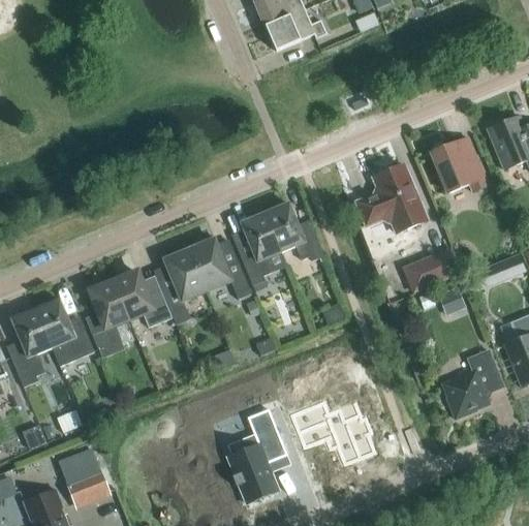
[(257,0),(255,1),(266,27),(306,9),(302,0),(257,0)]
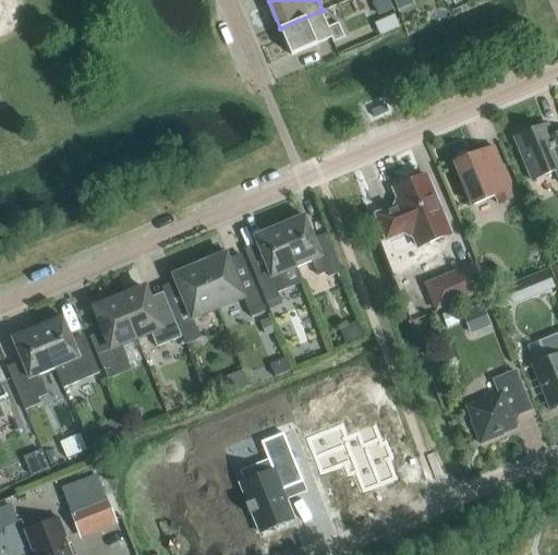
[(374,0),(379,11),(391,7),(388,0),(374,0)]
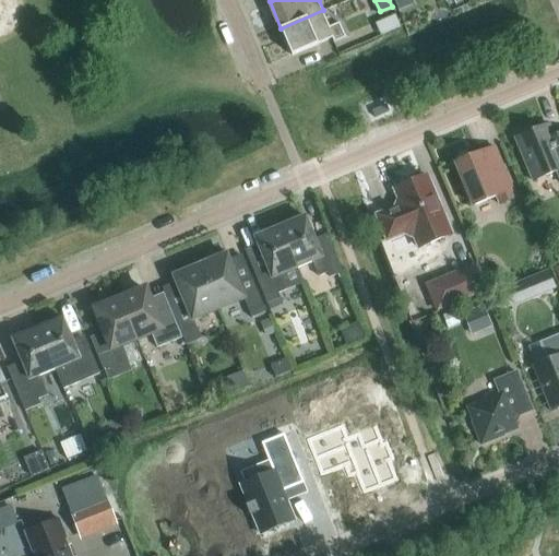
[(329,25),(323,10),(281,28),(292,52),(332,35),(334,40),(345,35),(340,21),(329,25)]
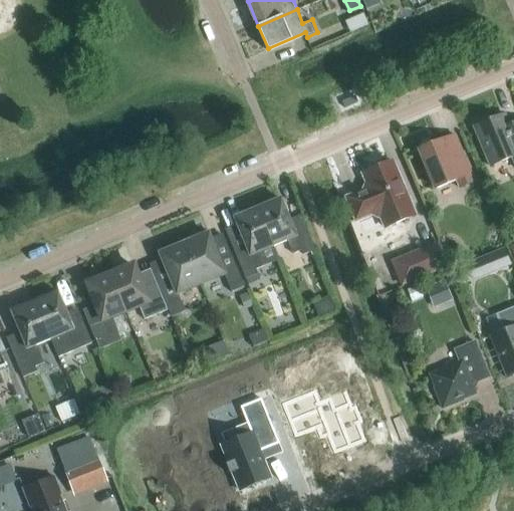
[(513,133),(513,134),(505,111),(474,124),(490,164),(512,156),(513,160),(513,133)]
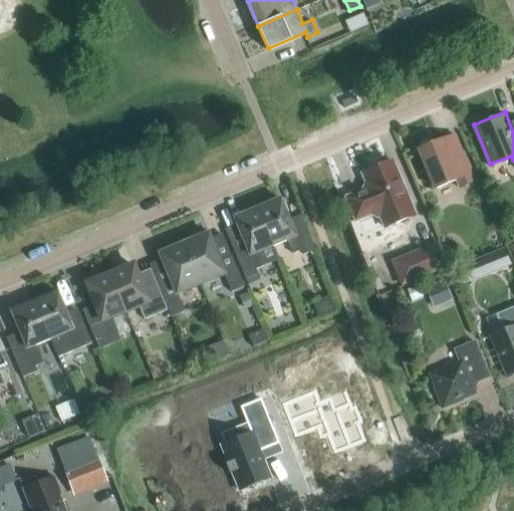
[(473,180),(454,134),(420,148),(436,187),(457,178),(460,185),(473,180)]
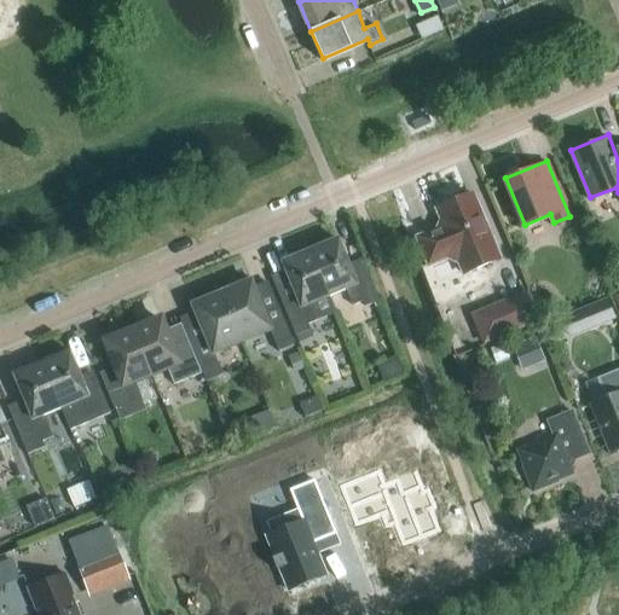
[(499,256),(473,191),(437,207),(443,221),(441,225),(417,236),(428,262),(458,250),(467,268),(463,270),(463,271),(456,273),(460,280),(463,283),(468,285),(473,285),(478,283),(481,279),(484,276),(484,271),(480,264),(499,256)]
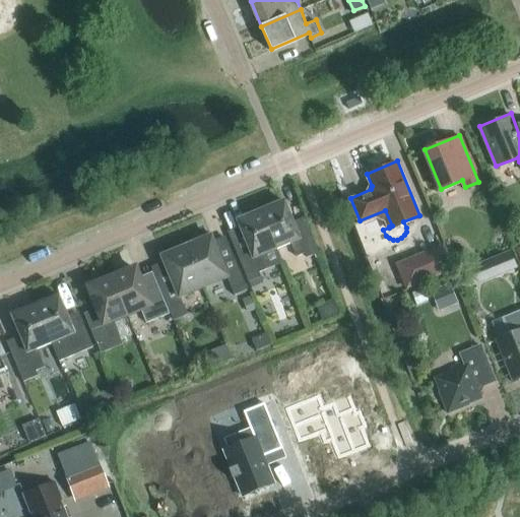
[(283,199),(260,209),(276,247),(290,241),(297,254),(305,251),(307,255),(318,251),(307,219),(295,225),(283,199)]
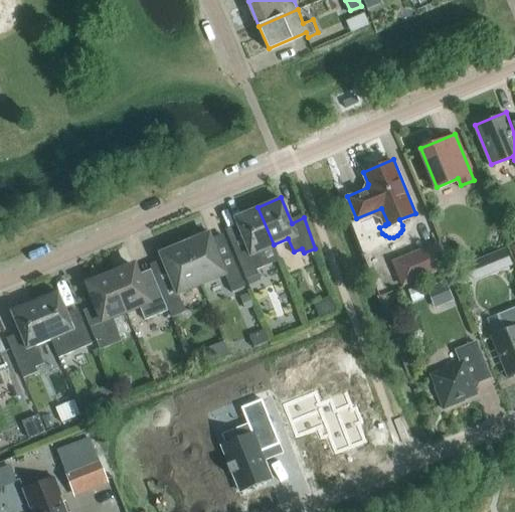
[(245,242),(233,247),(246,278),(246,277),(259,273),(256,268),(265,264),(279,258),(274,244),(258,207),(234,216),(245,242)]
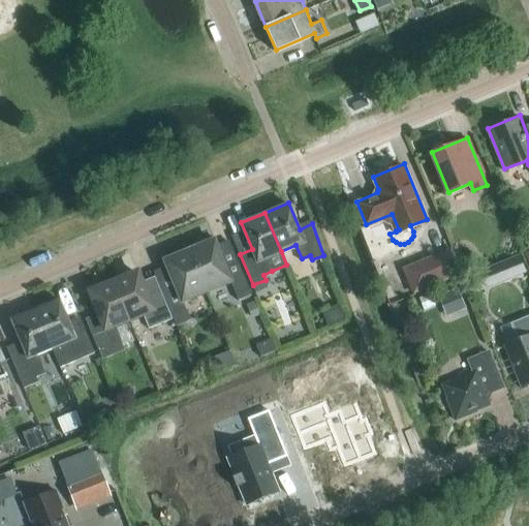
[(213,235),(203,244),(189,249),(207,289),(230,280),(238,299),(251,292),(238,259),(225,265),(213,235)]
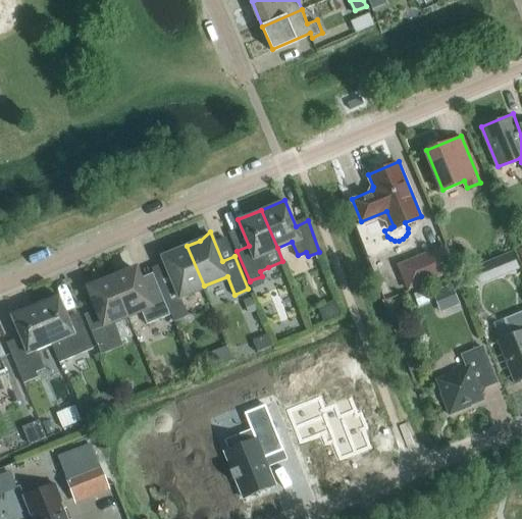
[(456,268),(446,243),(397,263),(408,289),(456,268)]
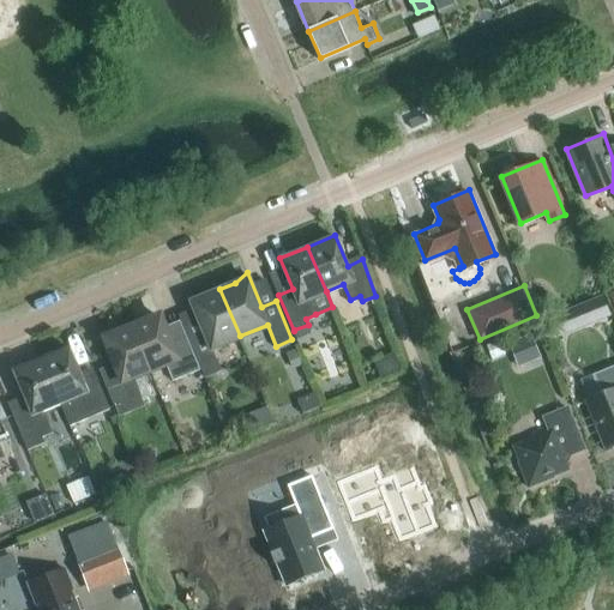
[(204,331),(188,338),(204,376),(217,370),(221,369),(212,348),(240,336),(220,289),(205,295),(188,296),(204,331)]
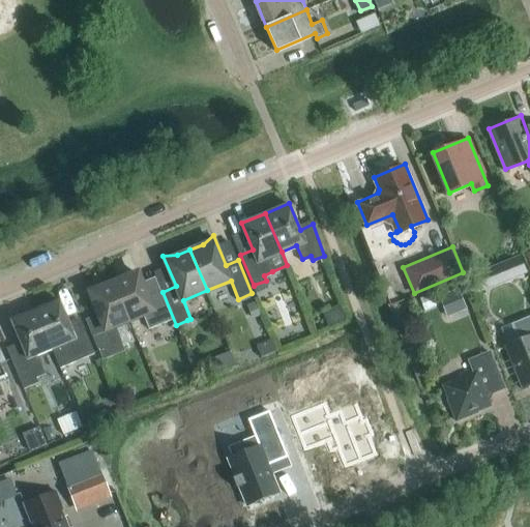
[(527,271),(520,253),(501,260),(509,280),(527,271)]
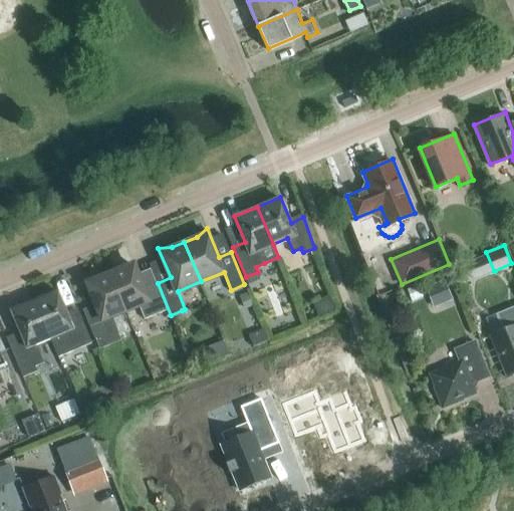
[(476,278),(468,259),(450,267),(458,285),(476,278)]
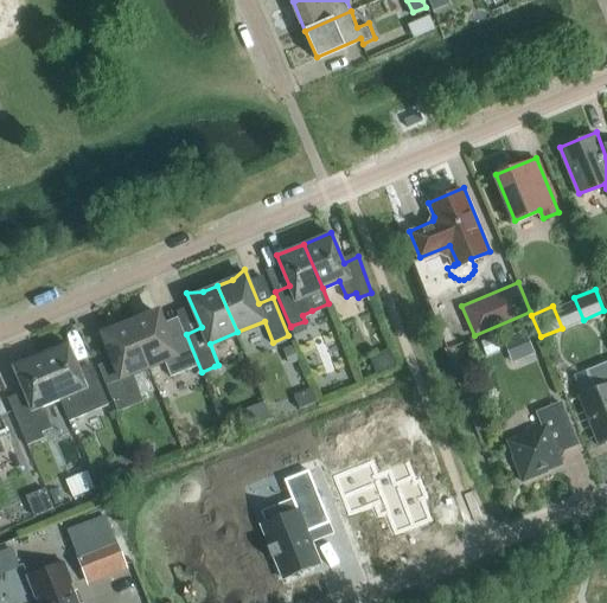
[(197,363),(185,333),(170,339),(158,310),(145,316),(141,312),(133,319),(133,320),(131,322),(148,365),(164,359),(171,374),(197,363)]
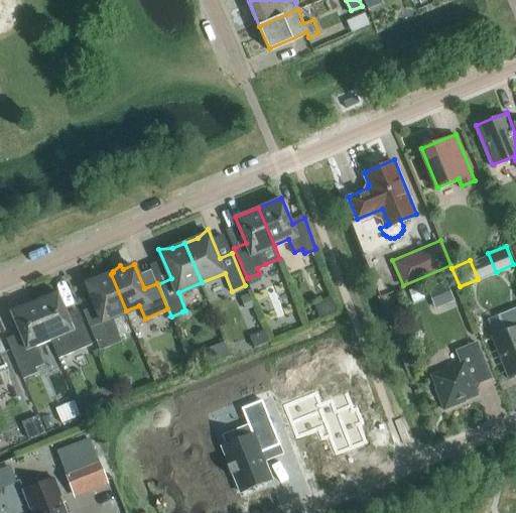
[(126,310),(111,274),(108,275),(107,273),(98,274),(99,279),(88,283),(98,307),(85,312),(95,339),(107,334),(118,330),(113,316),(126,310)]
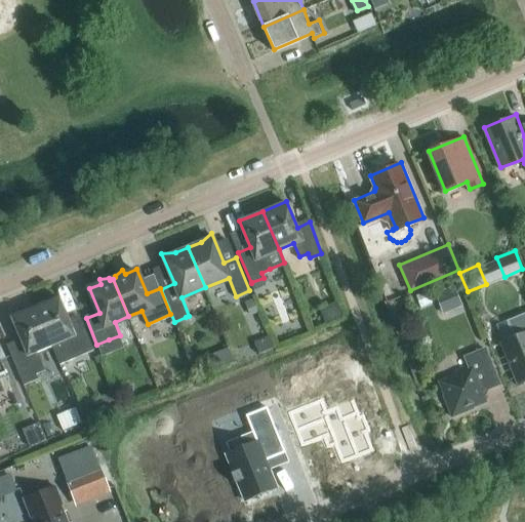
[(452,284),(435,291),(442,311),(460,304),(452,284)]
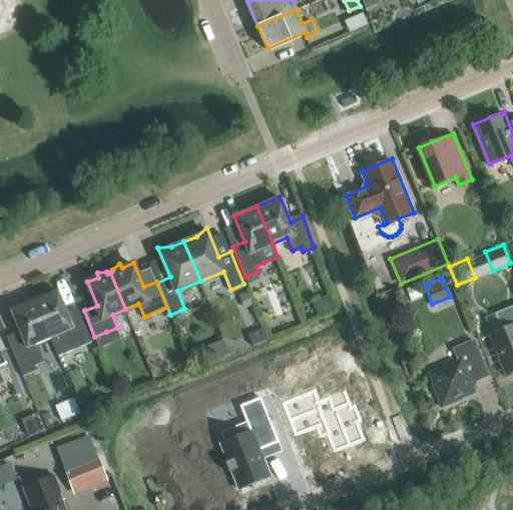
[(407,287),(412,299),(422,295),(417,283),(407,287)]
